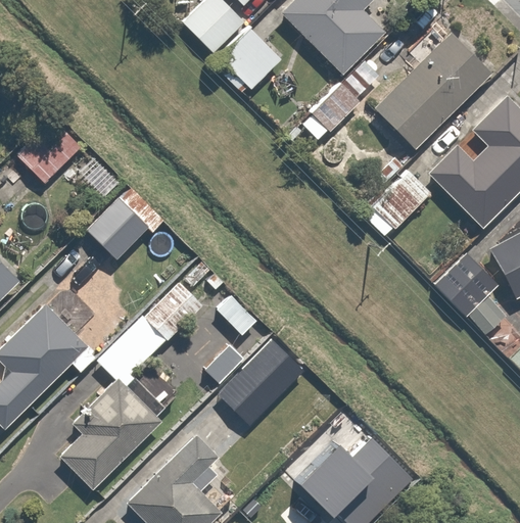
[(248,27),(253,21),(238,5),(242,0),(202,0),(182,20),(218,56),(248,27)]
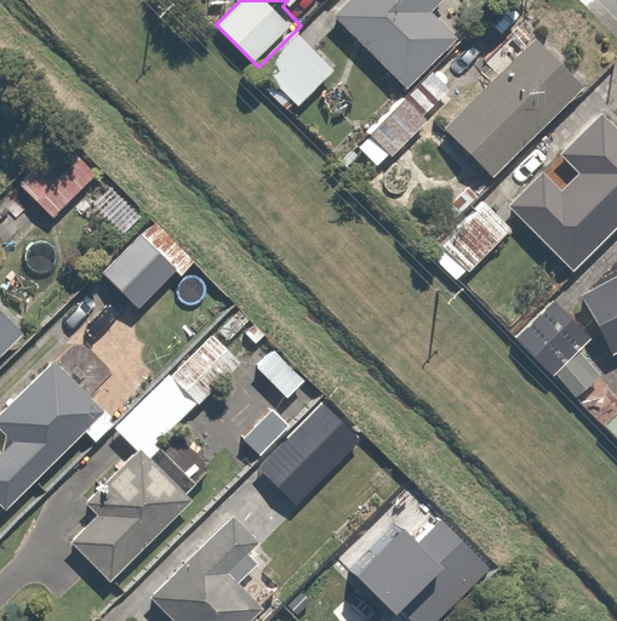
[(353,0),(335,18),(406,91),(458,40),(429,10),(439,0),(353,0)]
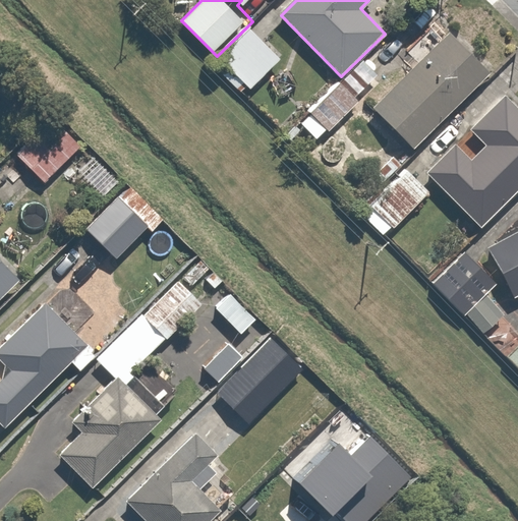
[(247,26),(217,56),(251,92),(282,62),(247,26)]
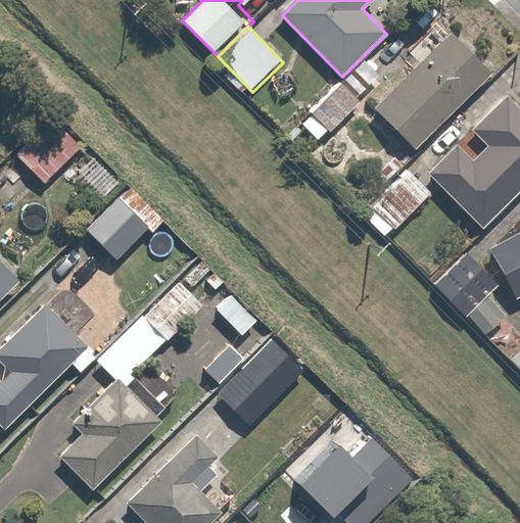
[(497,75),(451,28),(370,106),(416,153),(497,75)]
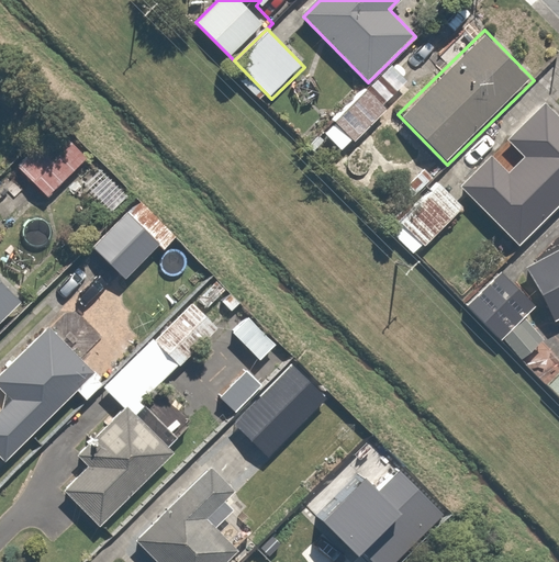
[(518,240),(558,201),(558,107),(547,94),(504,136),(524,156),(511,169),(491,149),(459,180),(518,240)]
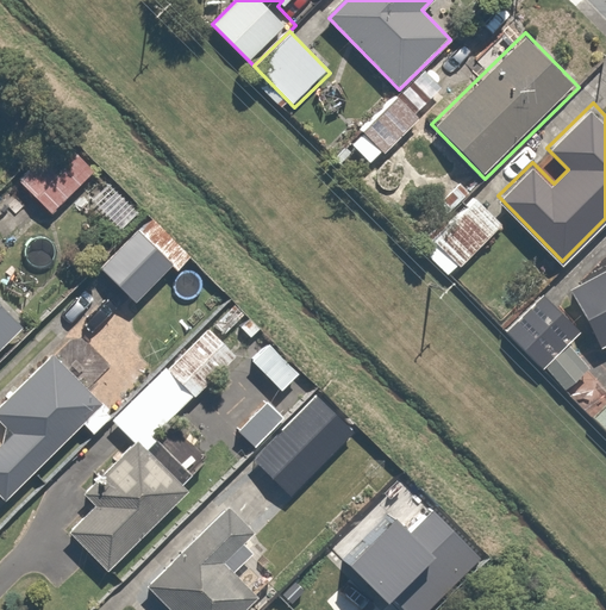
[(374,112),(348,139),(372,163),(398,136),(374,112)]
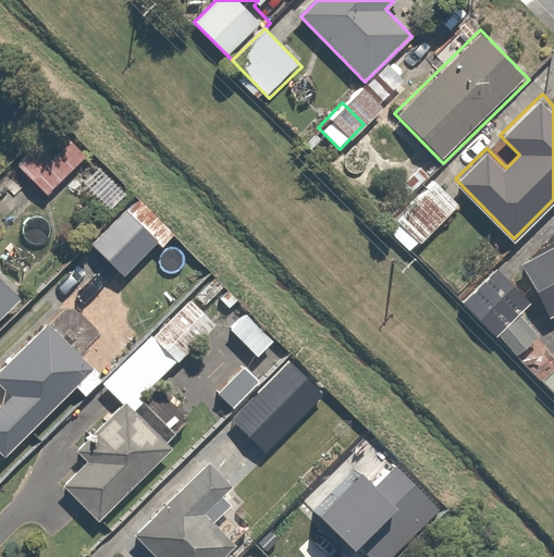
[(42,197),(95,153),(64,118),(13,161),(42,197)]
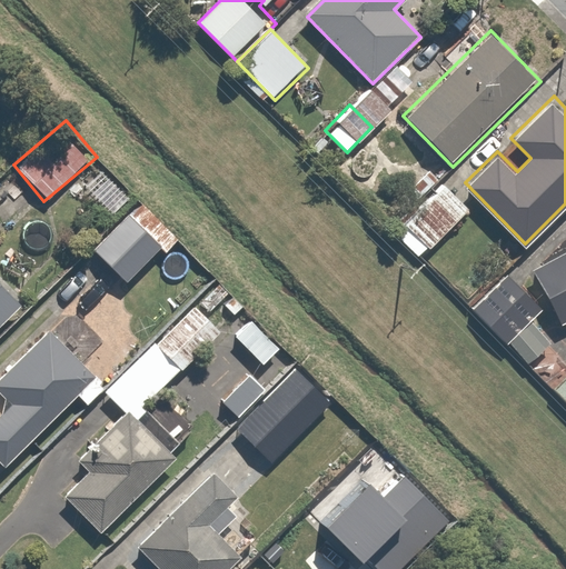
[(470,211),(445,183),(403,223),(428,251),(470,211)]
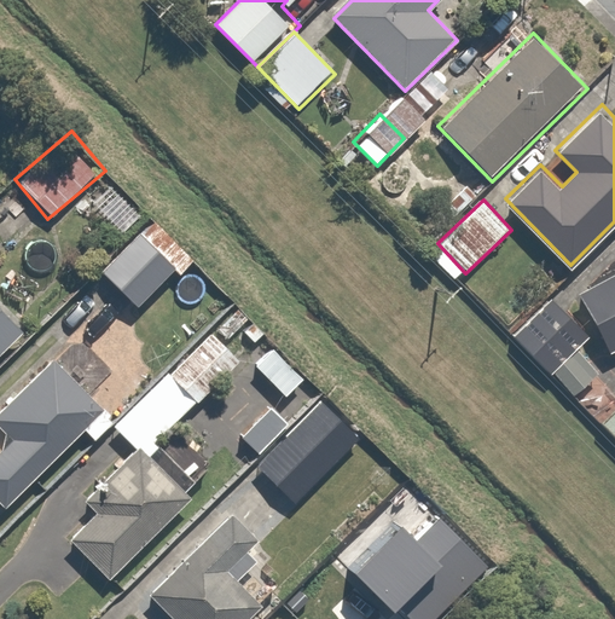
[(189,250),(156,217),(99,270),(133,305),(189,250)]
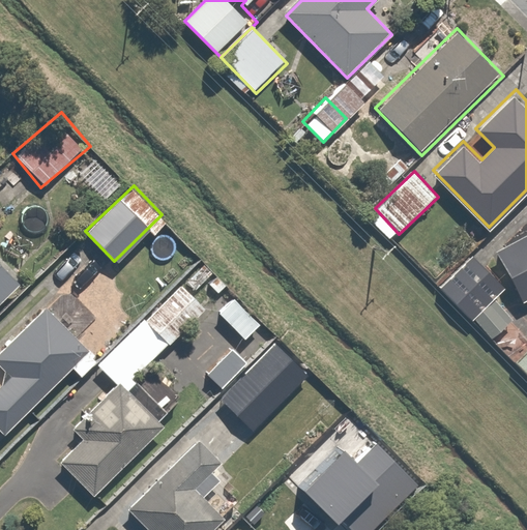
[(526,235),(499,251),(526,300),(526,235)]
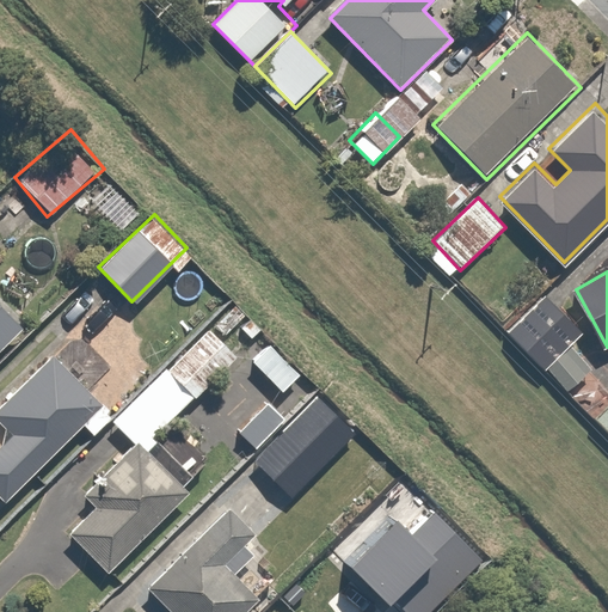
[(503,331),(566,389),(590,362),(570,343),(583,330),(540,291),(503,331)]
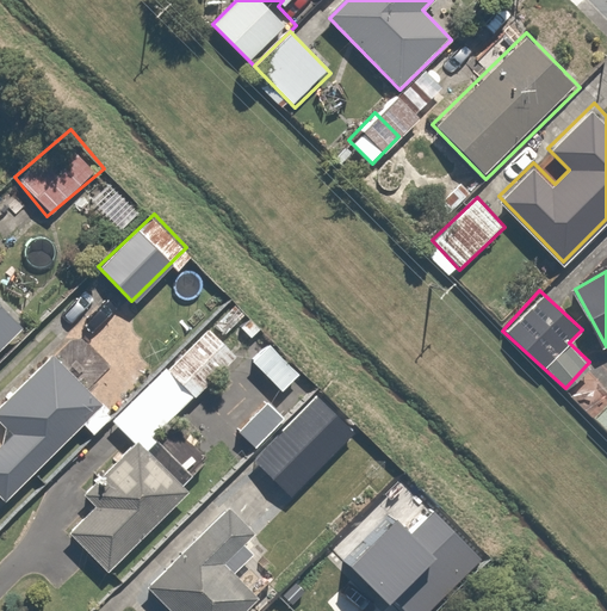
[(0,353),(25,327),(0,302),(0,353)]
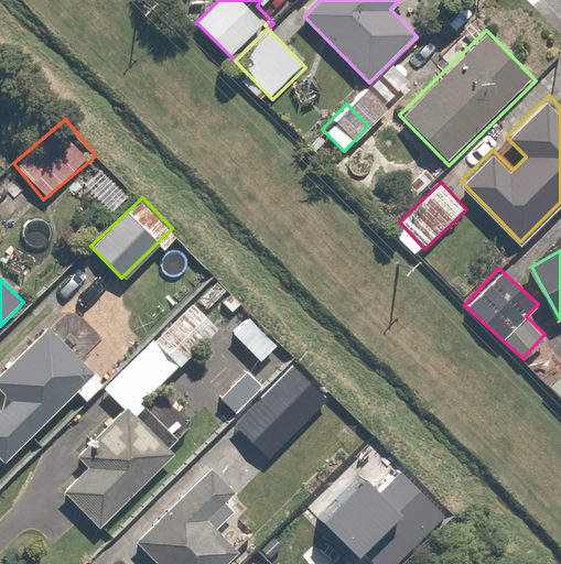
[(222,333),(194,302),(152,340),(180,371),(222,333)]
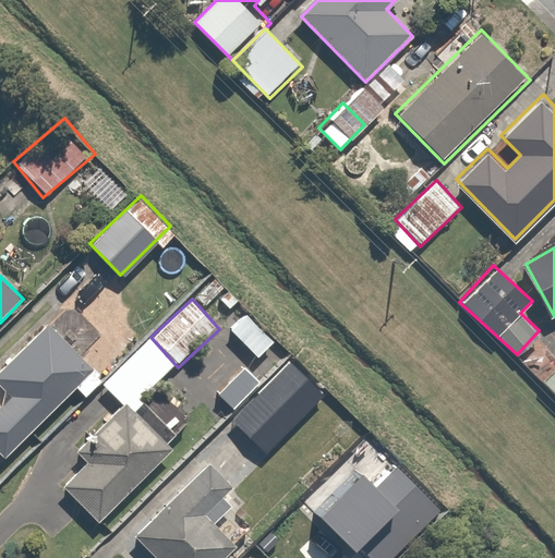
[(94,367),(50,325),(0,374),(0,378),(13,391),(0,403),(0,450),(5,456),(94,367)]
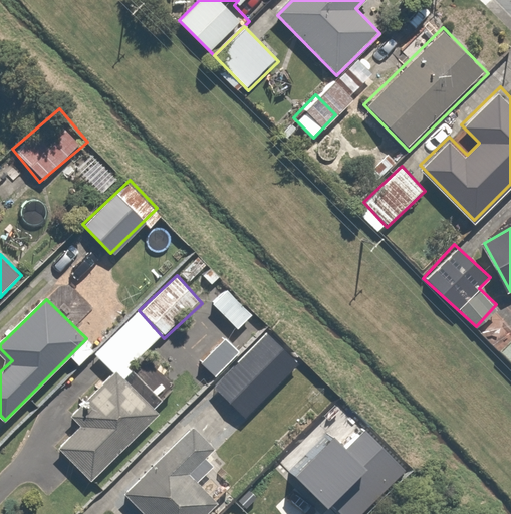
[(305,363),(264,326),(210,387),(251,424),(305,363)]
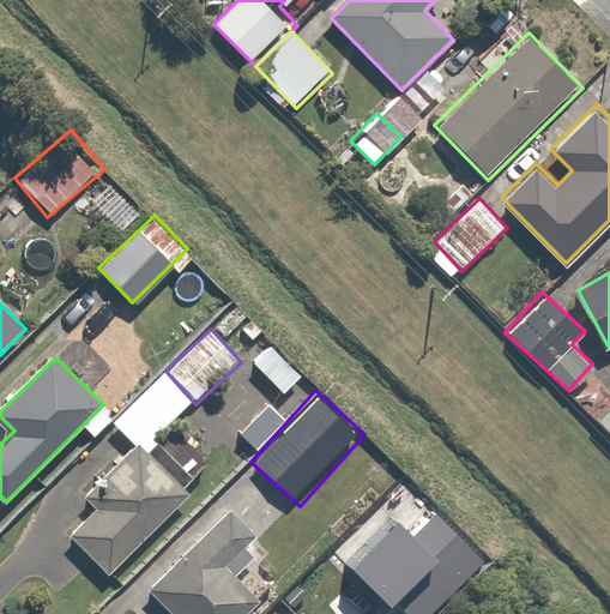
[(609,399),(595,416),(609,431),(609,399)]
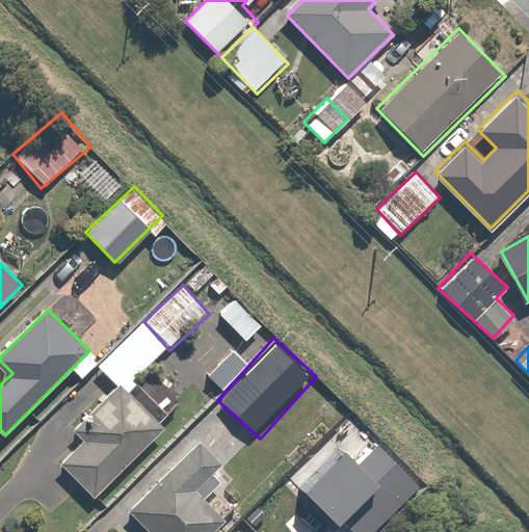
[(167,429),(121,380),(72,427),(85,441),(62,461),(97,497),(167,429)]
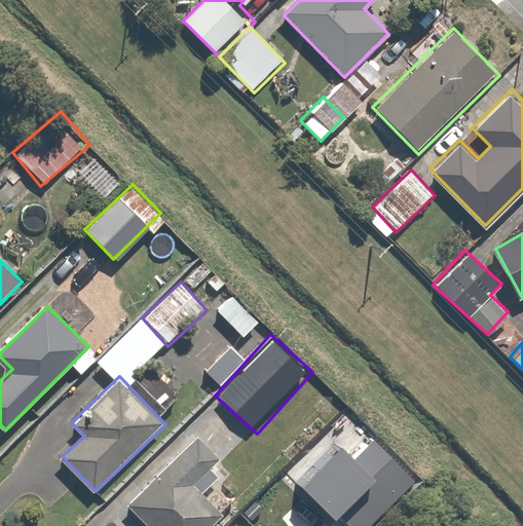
[(221,457),(198,434),(124,502),(146,525),(207,525),(220,514),(191,485),(221,457)]
